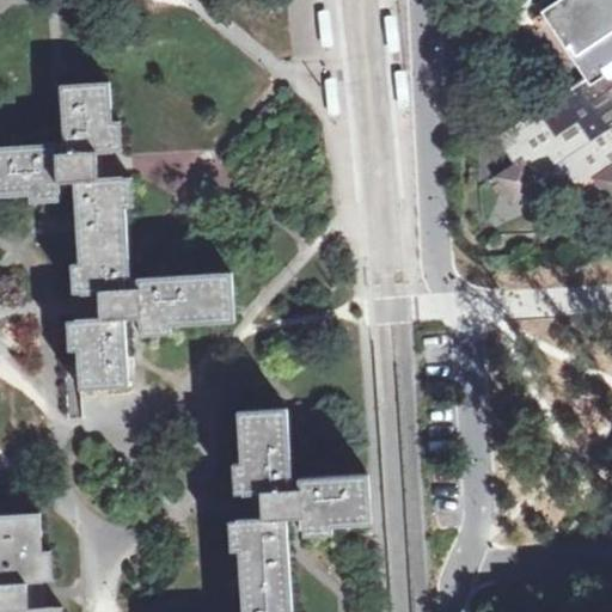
[(611,0),(560,0),(544,11),(543,11),(567,48),(586,78),(592,86),(593,85),(588,77),(603,66),(609,74),(611,71),(611,0)]
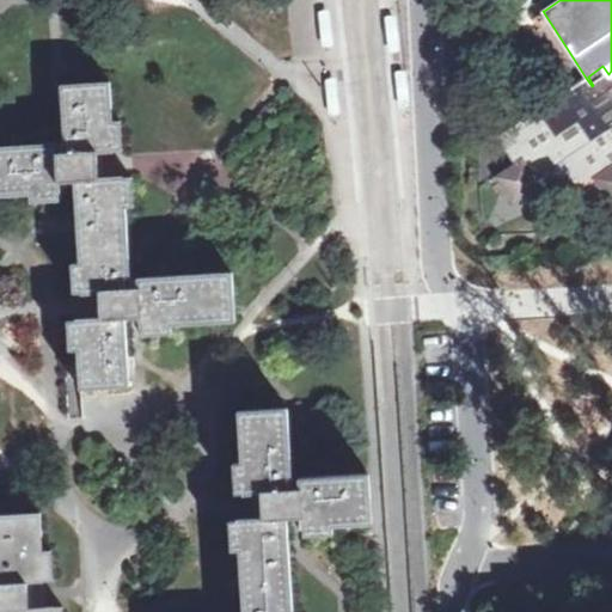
[(326,22),(326,14),(322,14),(325,51),(332,50),(329,22),(326,22)]
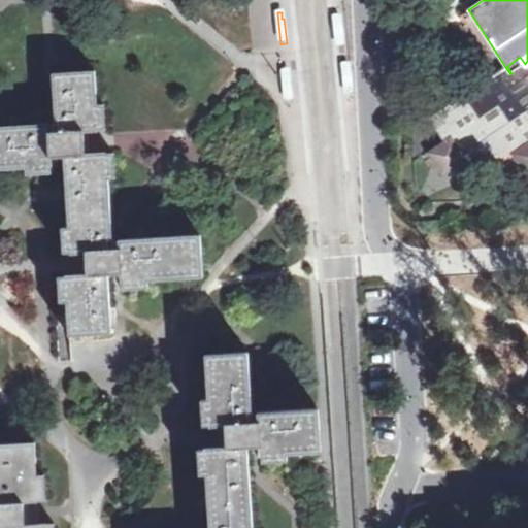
[(340,41),(341,47),(345,47),(342,14),(336,15),(338,41),(340,41)]
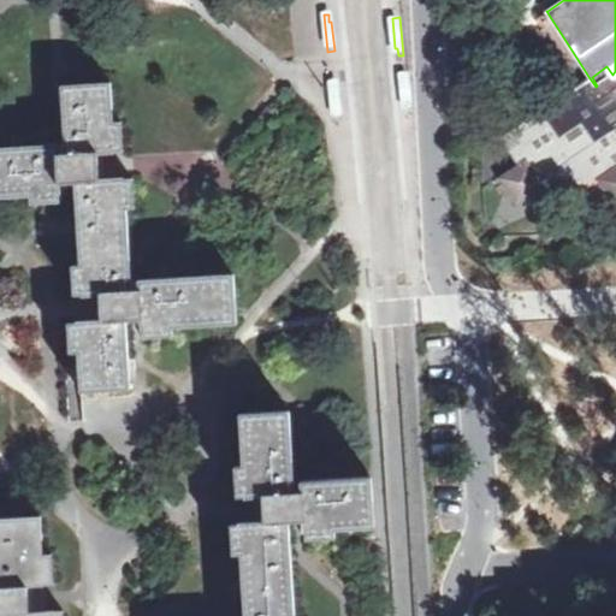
[(615,71),(612,75),(606,66),(592,77),(597,86),(596,87),(590,78),(499,137),(519,165),(498,178),(517,206),(551,182),(572,187),(578,196),(590,197),(597,211),(608,213),(615,207),(615,71)]
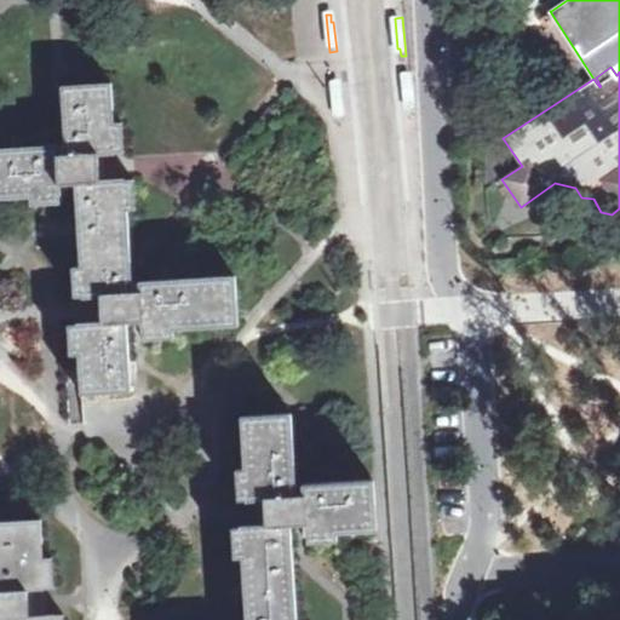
[(411,73),(401,74),(403,109),(414,109),(411,73)]
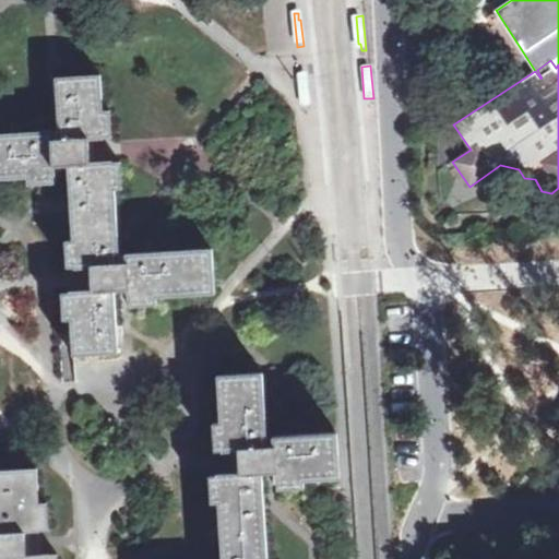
[(0,180),(24,179),(25,188),(55,186),(52,167),(69,166),(73,240),(64,241),(67,266),(92,265),(93,294),(62,295),(62,321),(72,321),(74,354),(116,351),(113,293),(130,292),(130,307),(156,306),(156,296),(215,294),(213,250),(128,254),(128,262),(118,263),(117,234),(113,163),(90,164),(88,141),(103,140),(105,140),(102,75),(56,78),(60,140),(51,141),(51,133),(0,135),(0,180)]
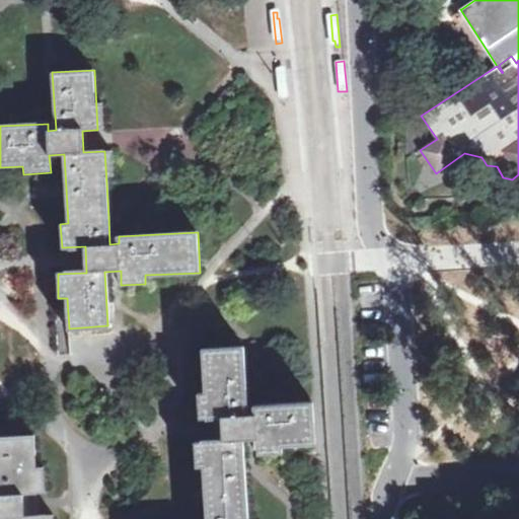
[(219,417),(221,440),(194,442),(196,468),(202,468),(205,518),(248,518),(243,440),(256,439),(257,454),(284,452),(284,445),(315,443),(312,402),(255,406),(255,413),(248,413),(243,348),(203,351),(205,393),(197,394),(199,419),(219,417)]
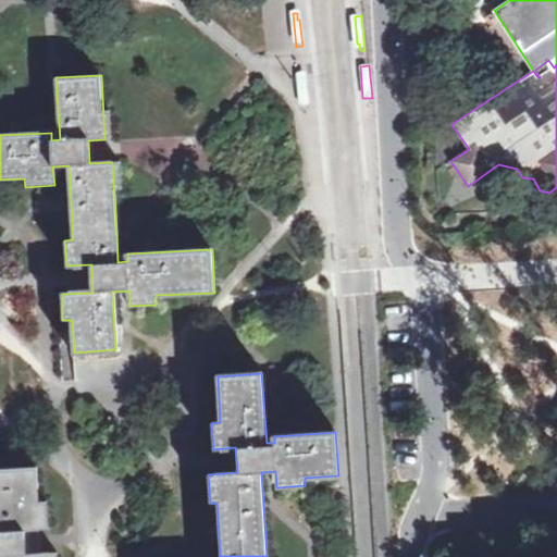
[(57,556),(58,553),(28,554),(27,531),(49,530),(48,502),(40,502),(38,467),(0,469),(0,555),(7,555),(7,556),(57,556)]
